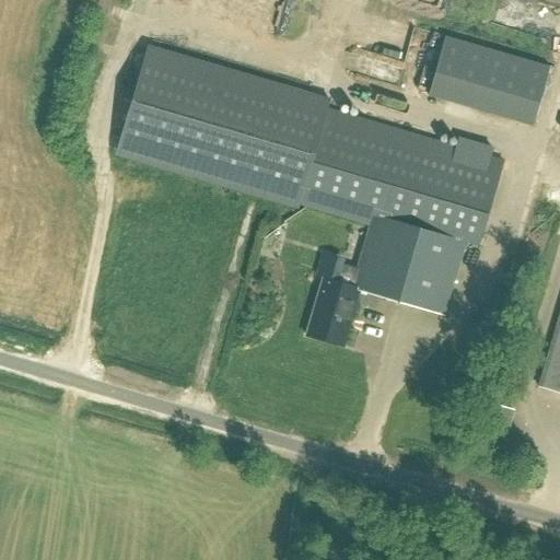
[(427,96),(534,127),(550,68),(444,37),(427,96)]
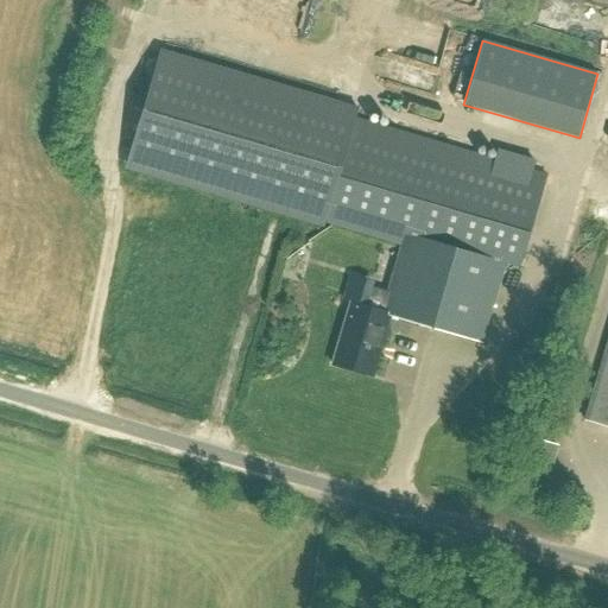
[(548,177),(157,59),(128,152),(403,234),(379,312),(375,311),(381,292),(355,284),(330,366),(369,378),(388,316),(477,343),(501,263),(520,268),(548,177)]
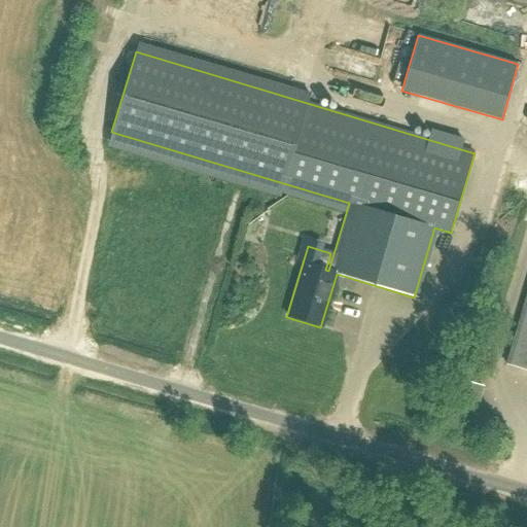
[(526,291),(504,365),(526,372),(526,291)]
